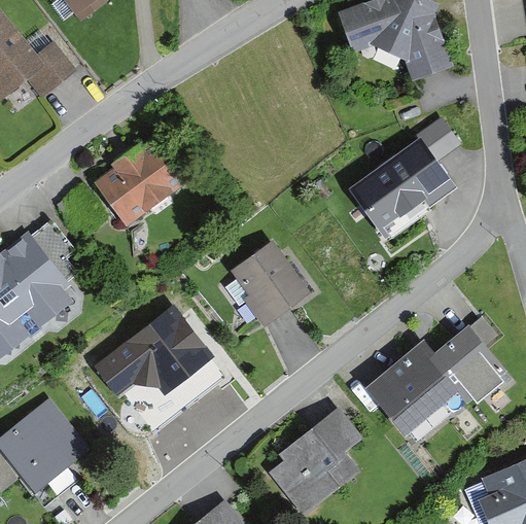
[(62,0),(80,24),(108,2),(106,0),(62,0)]
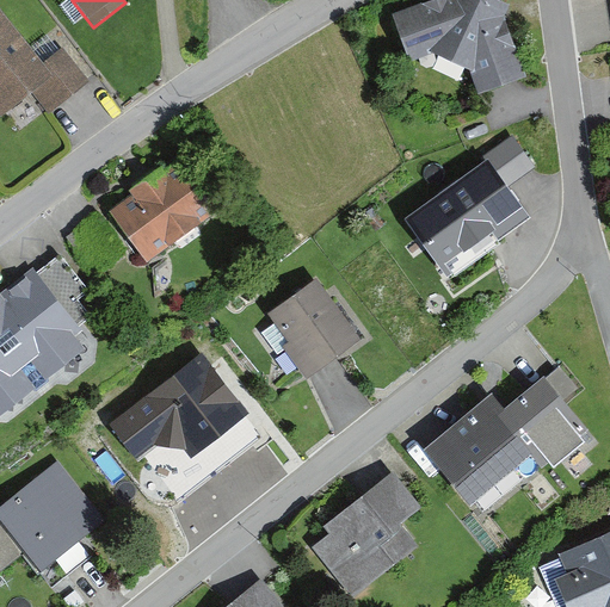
[(435,0),(394,13),(408,61),(432,54),(468,68),(476,92),(523,76),(503,17),(511,5),(499,0),(435,0)]
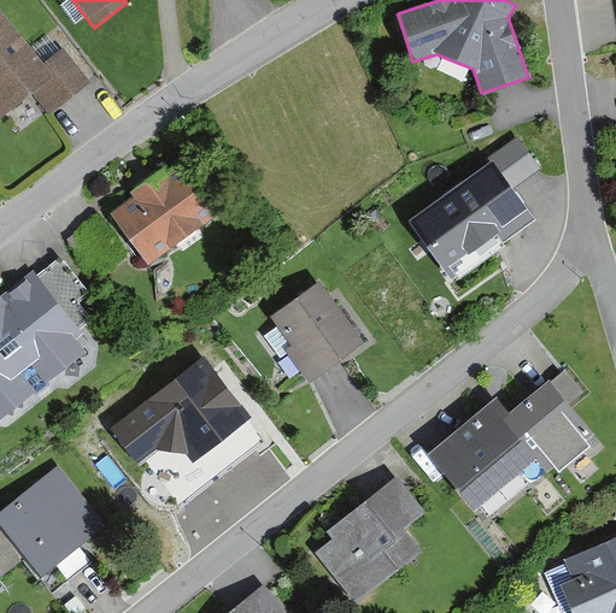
[(0,115),(1,117),(30,93),(50,117),(92,83),(63,48),(44,63),(0,10),(0,115)]
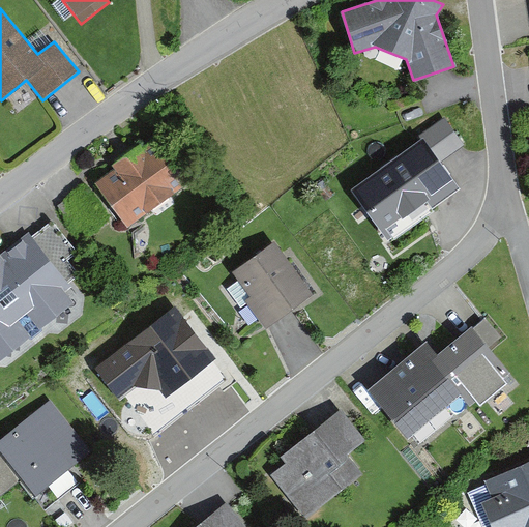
[(422,140),(353,189),(387,237),(458,186),(441,164),(465,147),(444,118),(420,136),(422,140)]
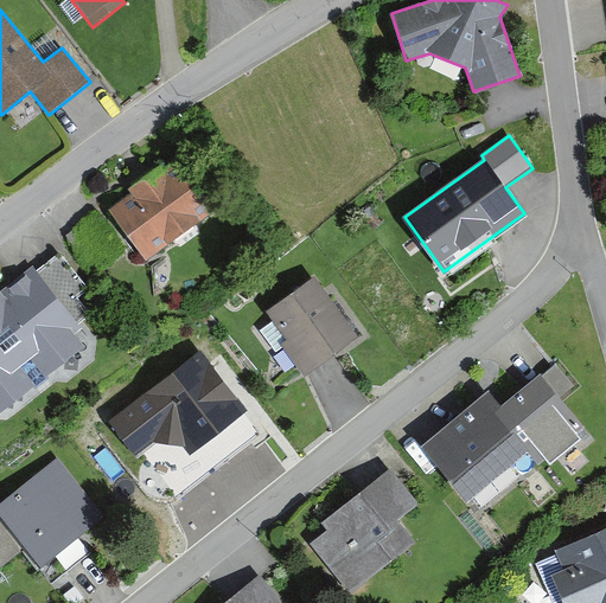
[(129,193),(108,209),(145,260),(217,209),(179,158),(163,170),(159,166),(127,188),(129,193)]
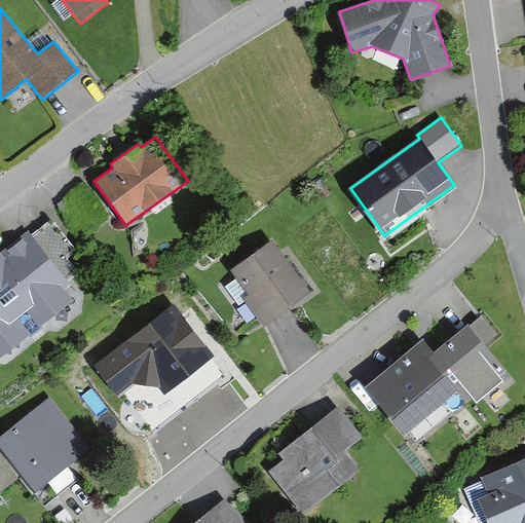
[(0,358),(30,335),(27,332),(36,325),(38,329),(73,301),(66,291),(72,286),(68,281),(77,273),(66,260),(76,252),(50,219),(31,234),(28,230),(0,253),(0,358)]
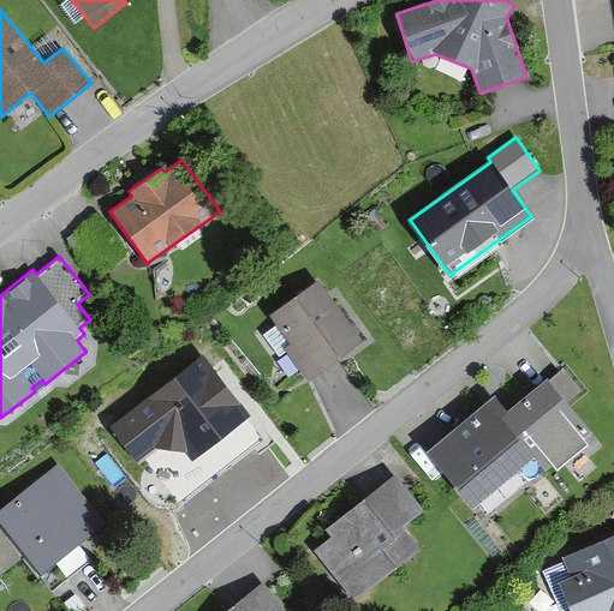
[(363,340),(317,280),(268,316),(290,345),(284,349),(308,382),(363,340)]
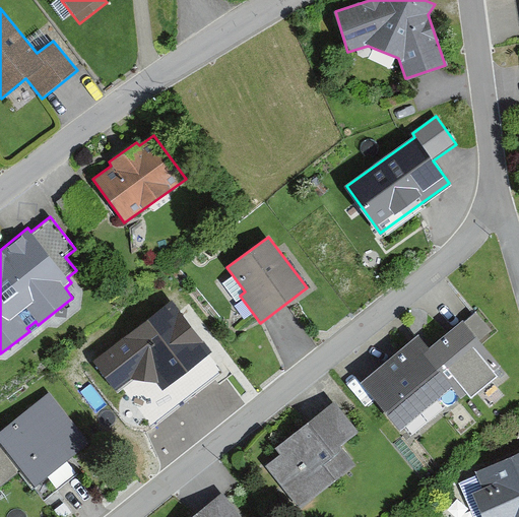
[(172,303),(90,361),(148,432),(228,376),(172,303)]
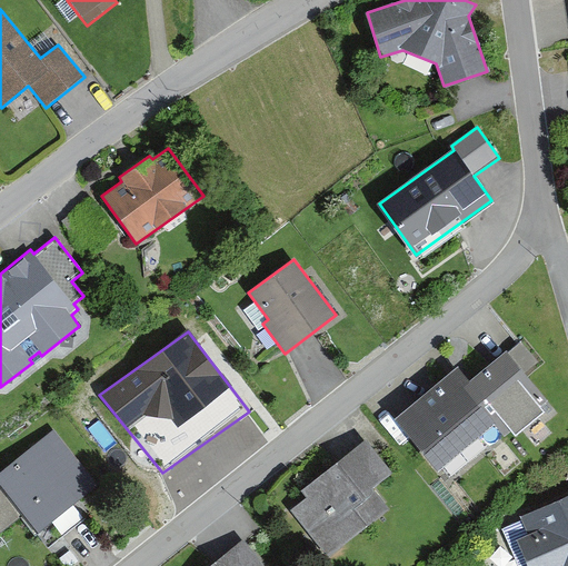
[(457,366),(395,418),(448,480),(486,448),(476,436),(492,423),(504,435),(511,428),(516,434),(544,409),(540,406),(548,399),(530,378),(544,367),(522,341),(509,353),(506,349),(469,380),(457,366)]
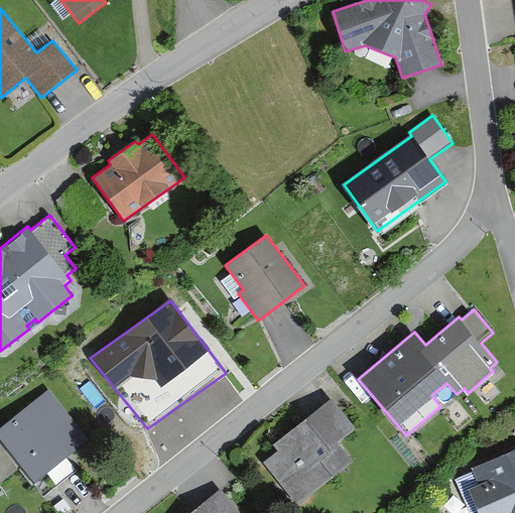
[(48,388),(0,426),(0,483),(17,470),(31,487),(32,486),(43,499),(82,468),(72,455),(90,439),(48,388)]
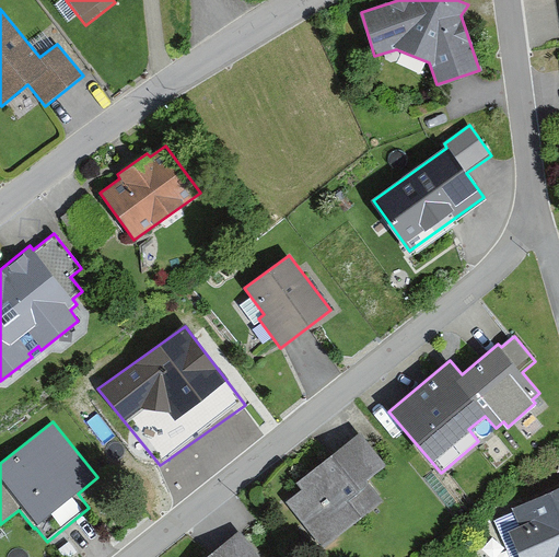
[(359,432),(295,483),(301,489),(284,502),(322,549),(382,501),(364,479),(384,464),(359,432)]
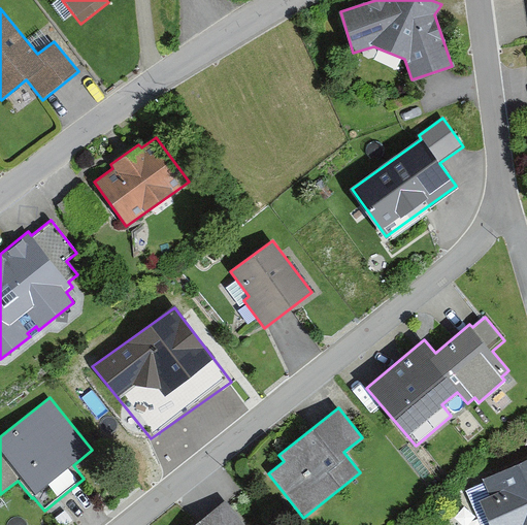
[(526,524),(526,458),(483,479),(485,483),(464,492),(479,524),(526,524)]
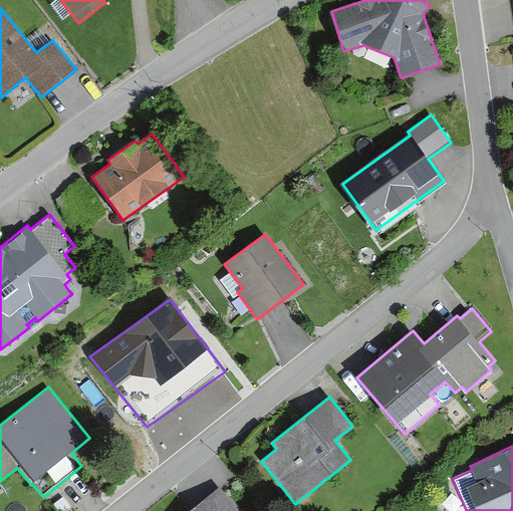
[(237,510),(219,489),(190,510),(237,510)]
